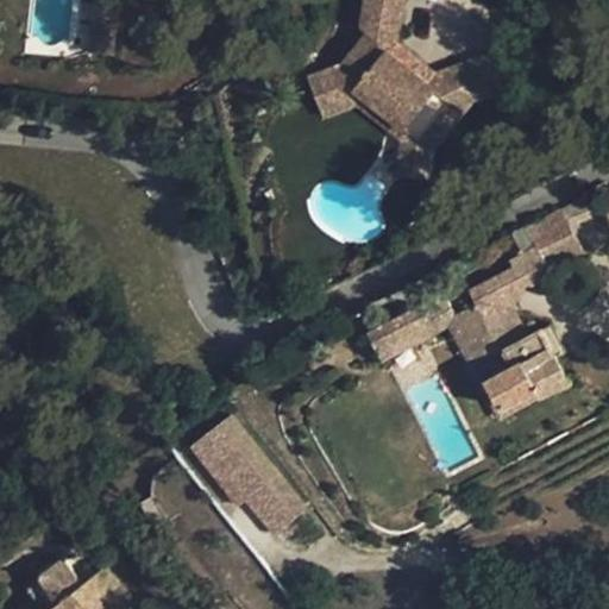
[(119,0),(95,0),(90,51),(114,55),(119,0)]
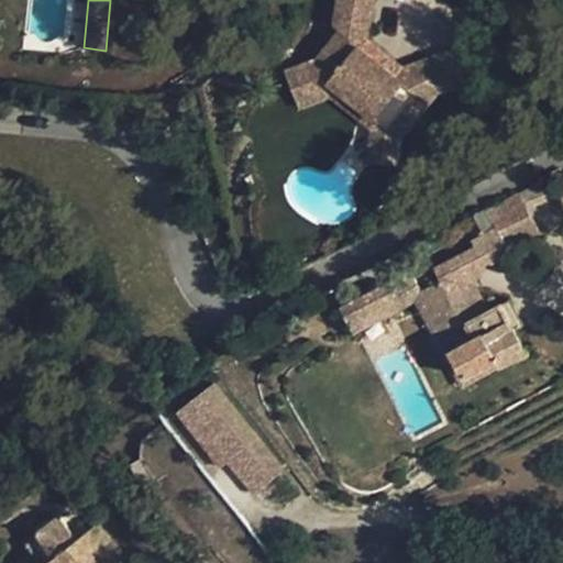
[(437,92),(404,66),(396,76),(360,46),(367,37),(373,0),(334,0),(331,23),(340,29),(316,57),(294,65),(305,95),(332,84),(378,122),(399,139),(437,92)]
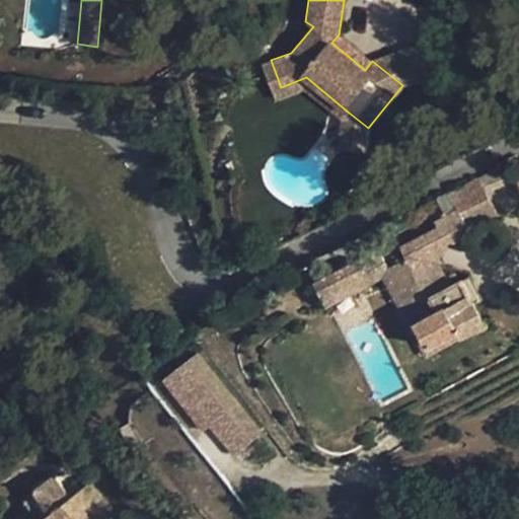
[(365,70),(372,61),(339,34),(331,43),(365,70)]
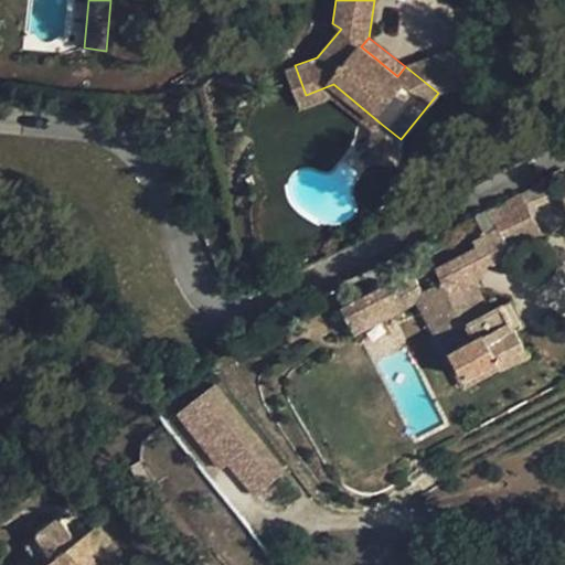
[(438,93),(472,82),(460,46),(405,66),(438,93)]
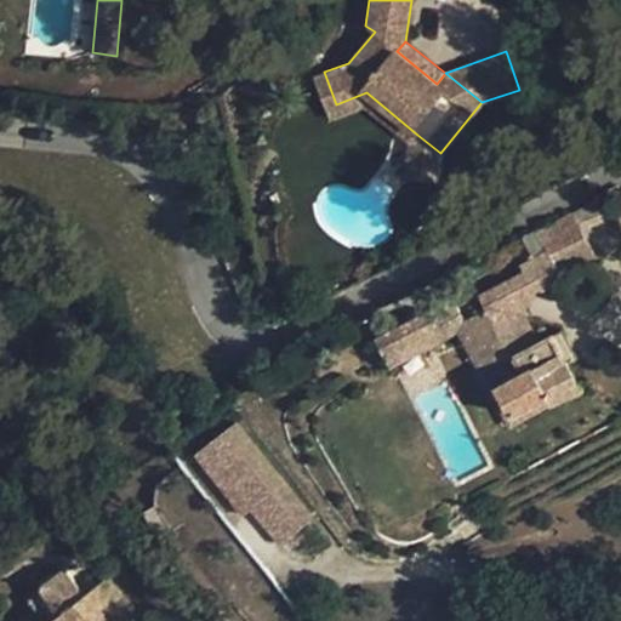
[(336,104),(324,72),(315,75),(330,117),(340,113),(336,104)]
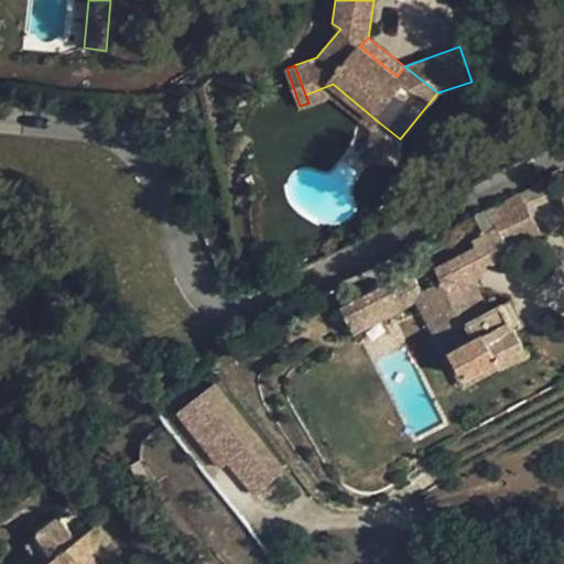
[(308,102),(332,94),(333,84),(305,95),(308,102)]
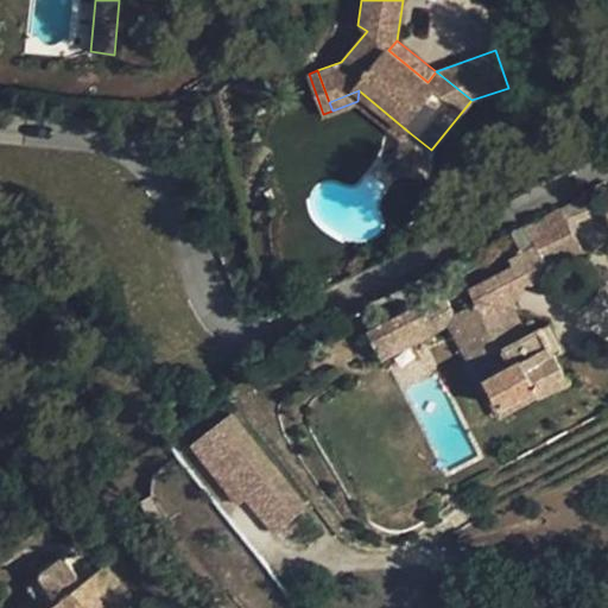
[(358,101),(401,139),(409,132),(359,90),(358,101)]
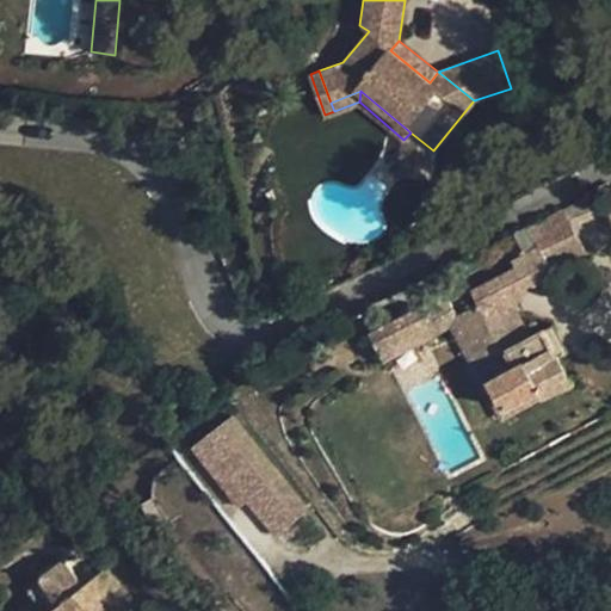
[(429,178),(433,150),(411,133),(403,140),(399,174),(429,178)]
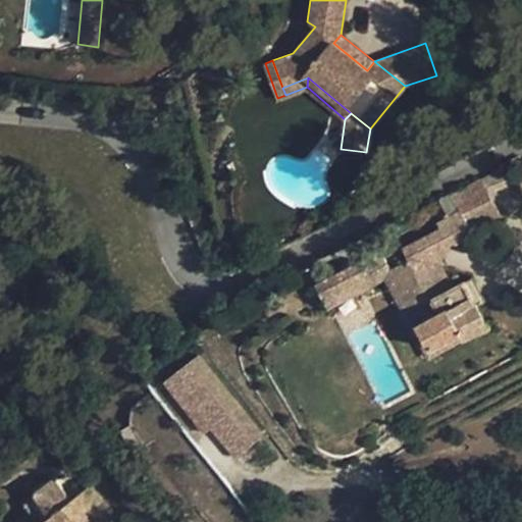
[(439,228),(403,248),(412,263),(431,300),(411,311),(431,348),(460,332),(464,337),(488,325),(477,303),(465,281),(465,280),(454,285),(442,264),(445,263),(438,252),(502,218),(480,178),(438,198),(449,216),(436,222),(439,228)]
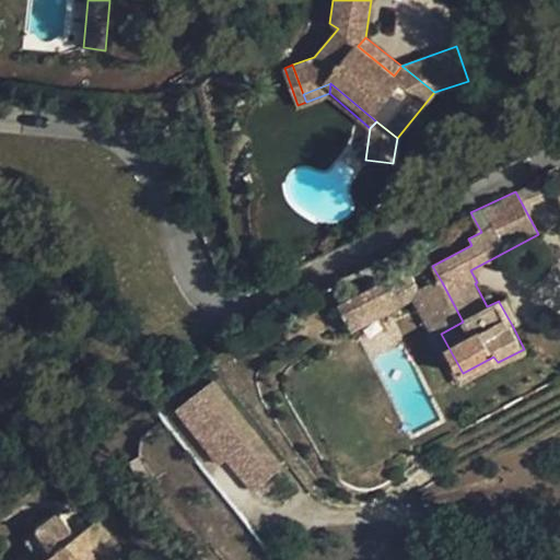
[(384,278),(338,303),(352,330),(413,296),(421,293),(410,270),(386,282),(384,278)]
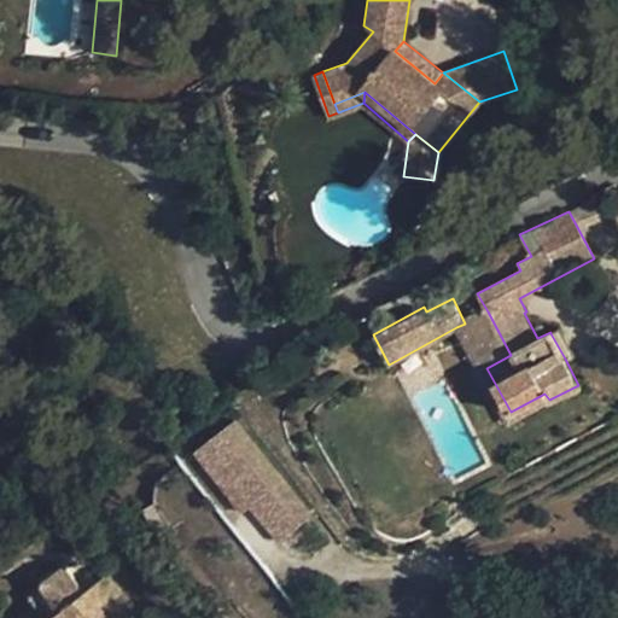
[(481,372),(487,368),(511,355),(488,312),(465,324),(456,327),(481,372)]
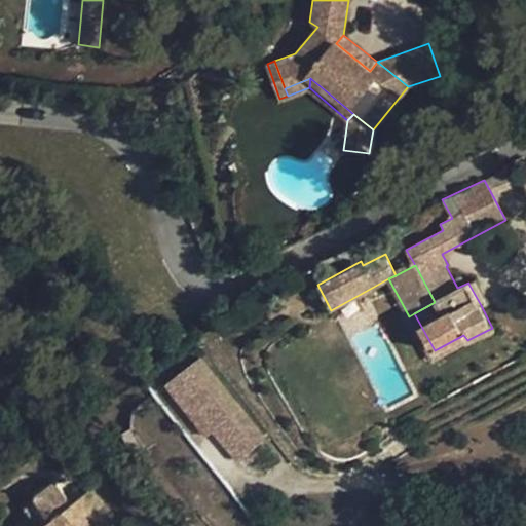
[(475,279),(468,284),(481,305),(487,302),(475,279)]
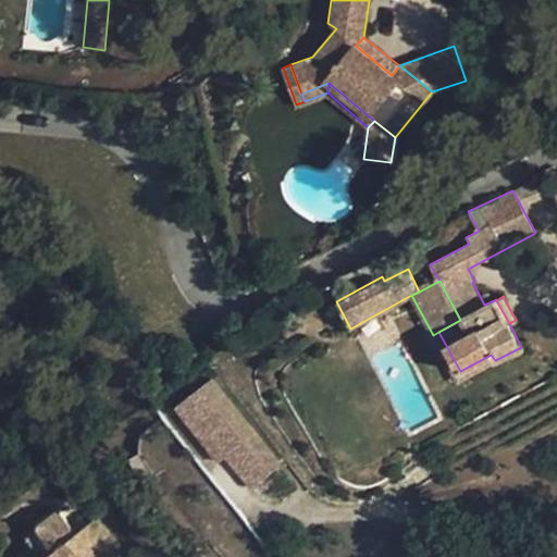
[(457,381),(463,378),(460,371),(438,332),(433,335),(457,381)]
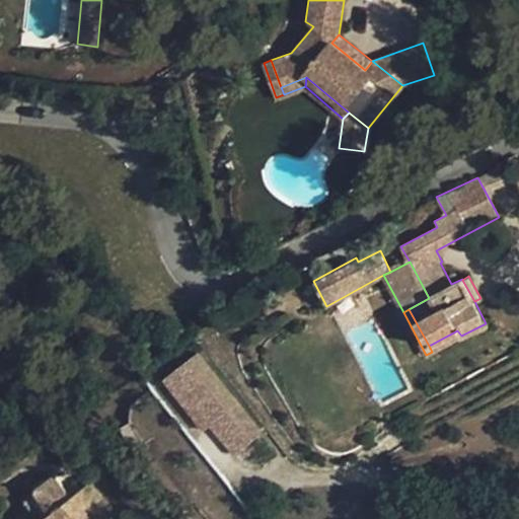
[(432,352),(461,336),(457,330),(429,346),(432,352)]
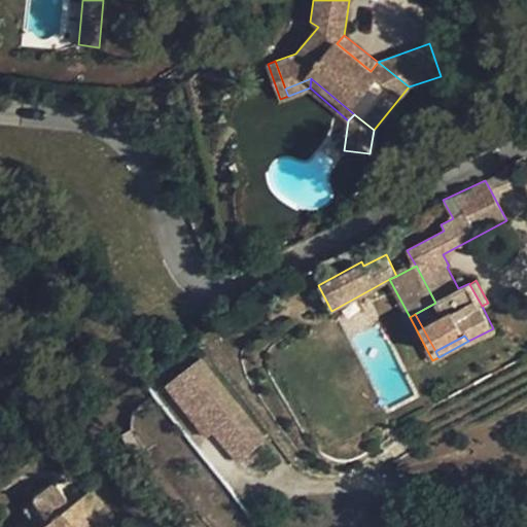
[(266,440),(200,358),(167,385),(195,419),(200,415),(214,431),(238,462),(266,440)]
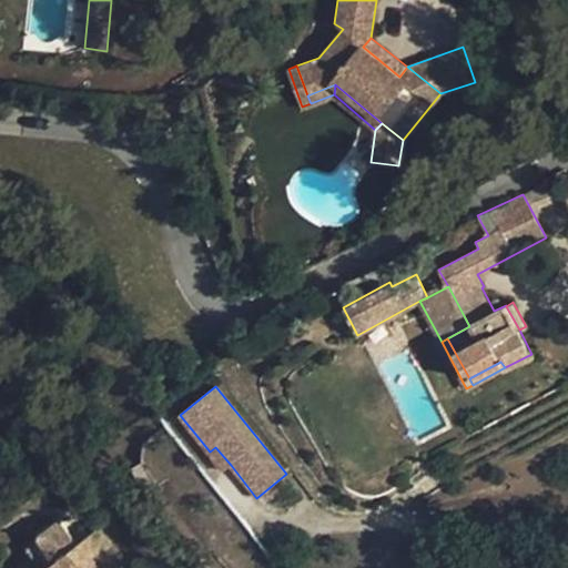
[(215,447),(210,452),(224,470),(231,465),(215,447)]
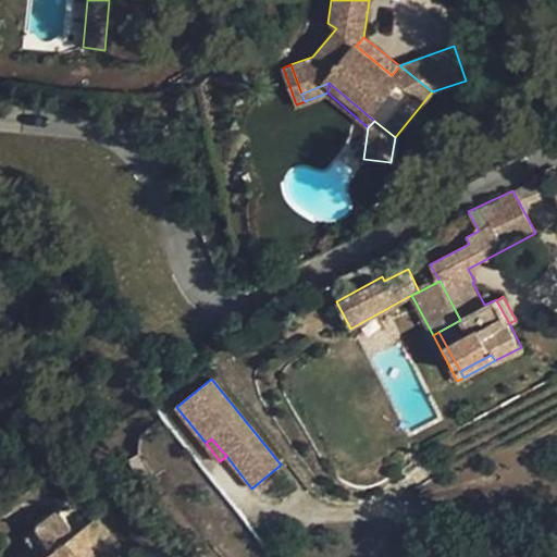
[(94,556),(97,555),(78,531),(76,532),(59,510),(35,528),(36,530),(52,551),(44,556),(94,556)]
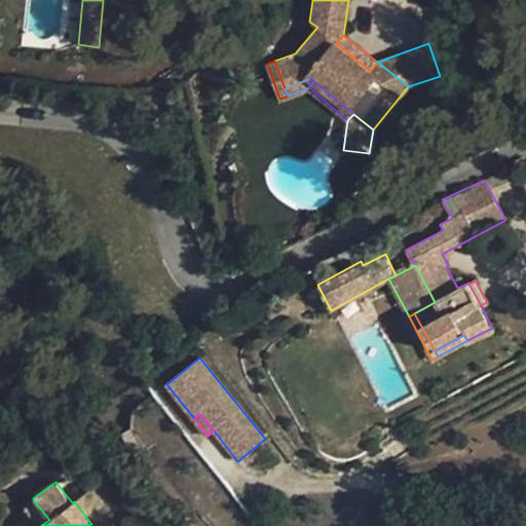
[(74,501),(91,524),(92,525),(109,525),(114,522),(89,489),(74,501)]
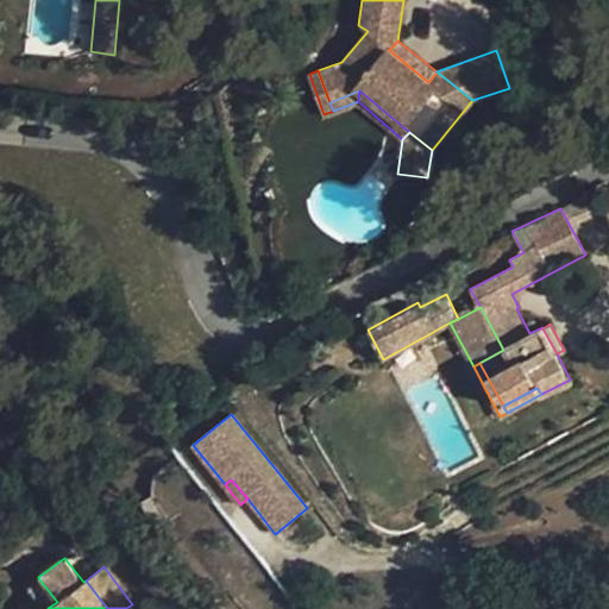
[(48,608),(57,602),(39,579),(27,589),(43,608),(48,608)]
